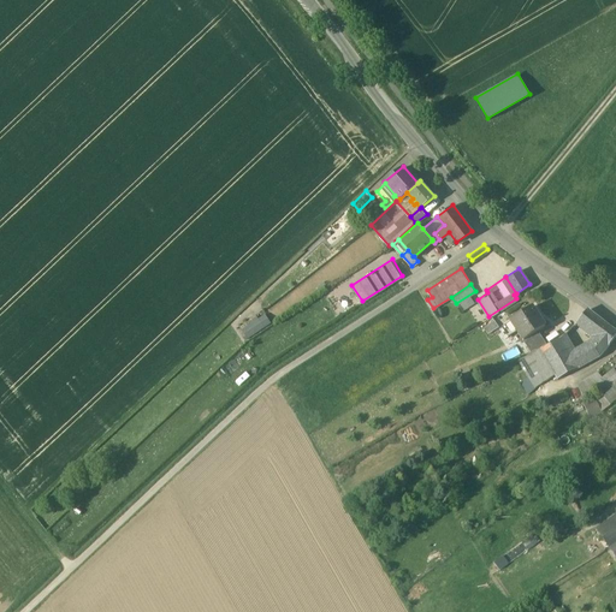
[(531,304),(509,319),(516,328),(522,339),(537,330),(544,325),(531,304)]
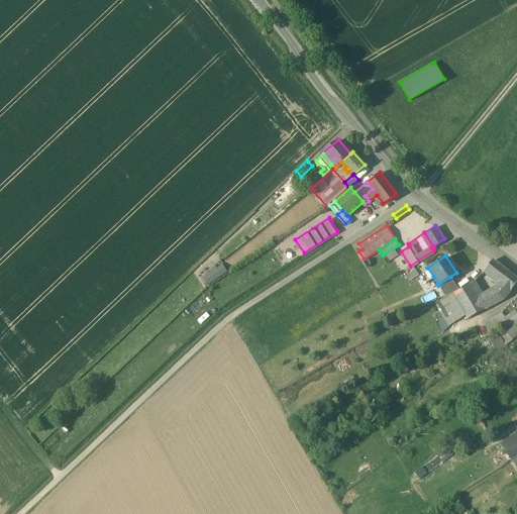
[(493,259),(485,269),(492,275),(500,265),(493,259)]
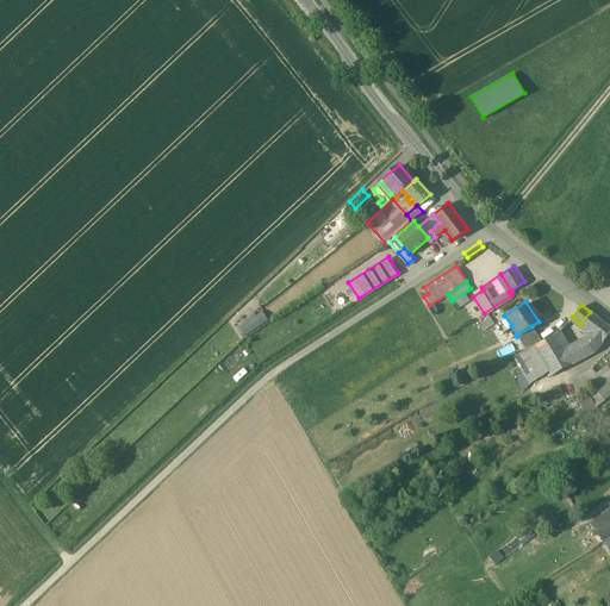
[(248,318),(238,324),(244,333),(267,318),(262,310),(255,313),(253,310),(244,314),(248,318)]
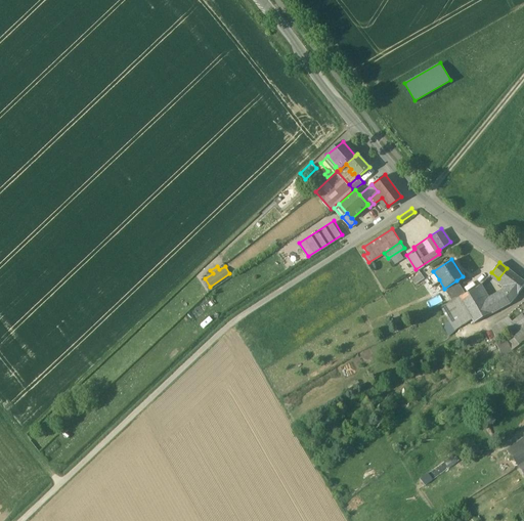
[(514,272),(513,272),(507,268),(498,278),(508,285),(503,291),(510,302),(523,283),(523,280),(516,274),(516,273),(514,272)]
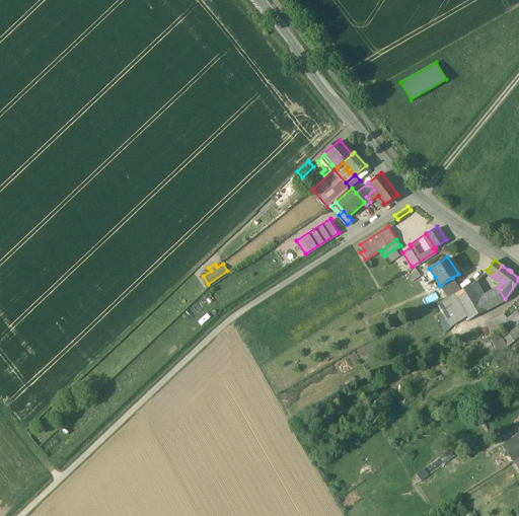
[(416,269),(408,275),(412,280),(420,274),(416,269)]
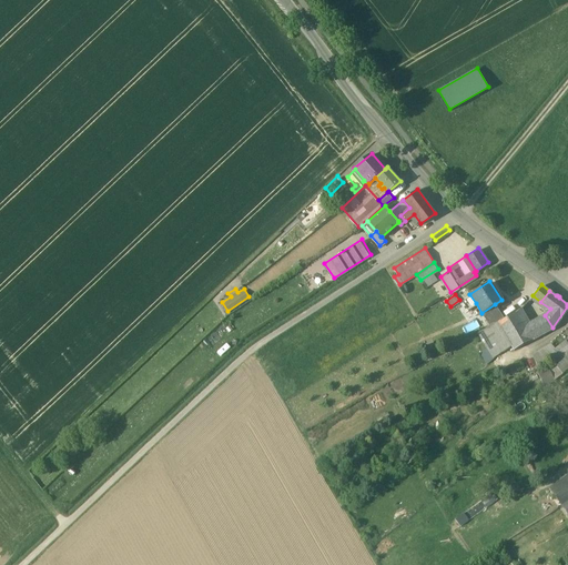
[(468,308),(476,303),(469,294),(463,299),(468,308)]
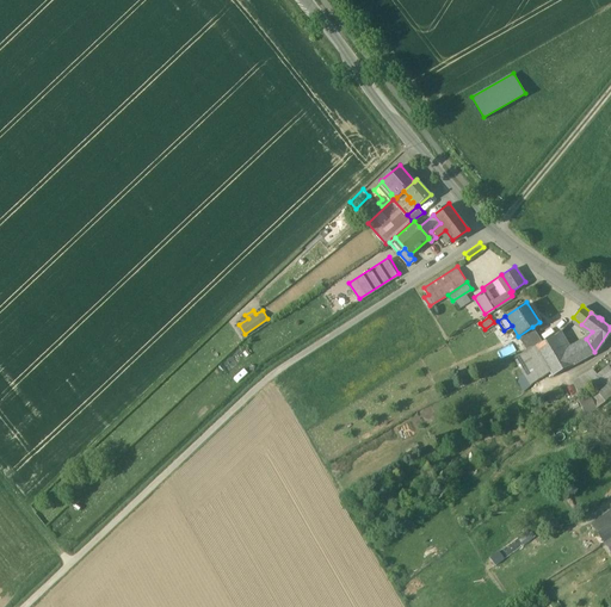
[(532,327),(518,336),(526,348),(537,344),(537,345),(542,342),(532,327)]
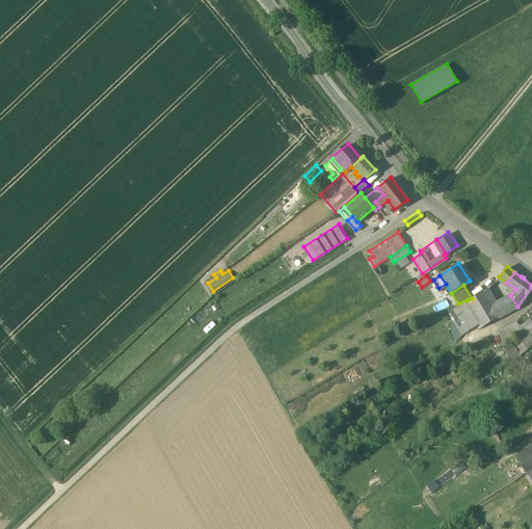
[(472,298),(468,300),(479,323),(481,326),(499,317),(491,306),(483,291),(472,298)]
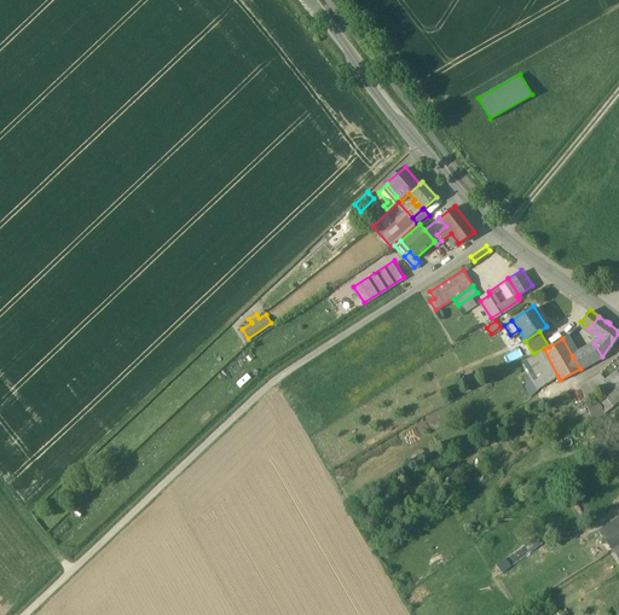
[(594,343),(572,355),(580,369),(602,357),(594,343)]
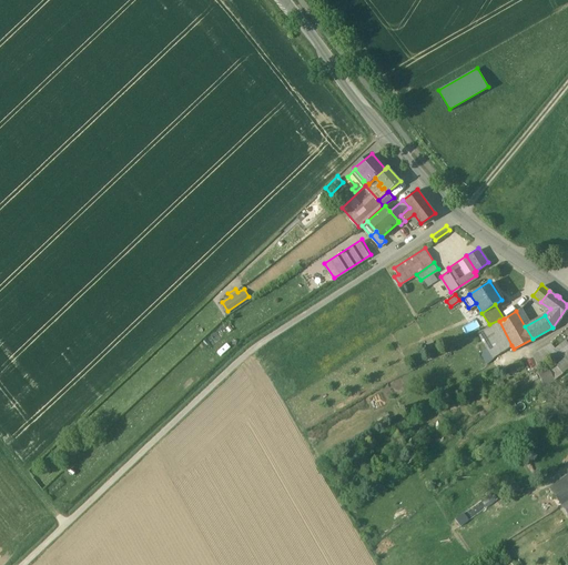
[(489,324),(478,331),(487,346),(493,356),(493,355),(511,345),(499,321),(499,320),(489,324)]
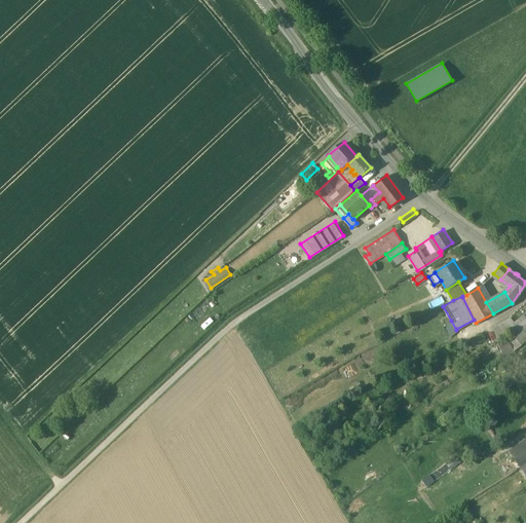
[(525,318),(523,313),(514,321),(513,322),(517,327),(521,333),(516,337),(521,344),(525,339),(525,318)]
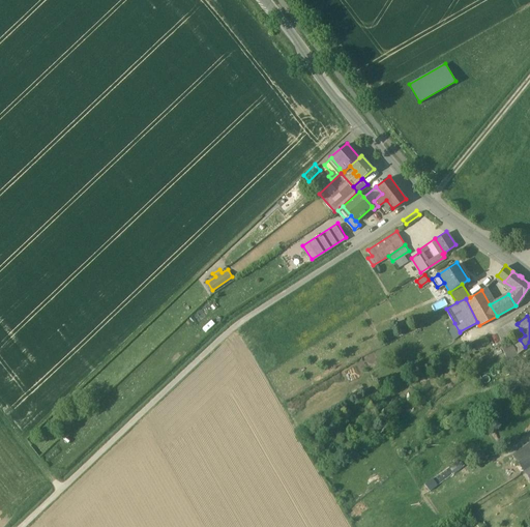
[(513,318),(496,329),(502,340),(521,329),(517,324),(518,323),(513,318)]
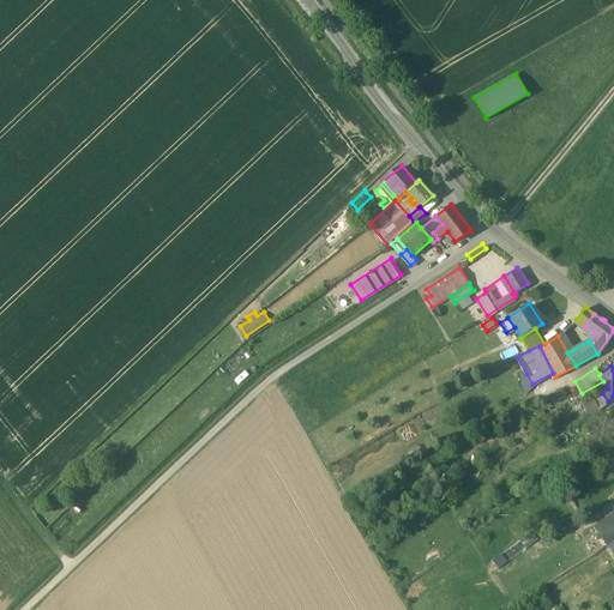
[(533,385),(527,374),(519,378),(527,391),(534,385),(533,384),(533,385)]
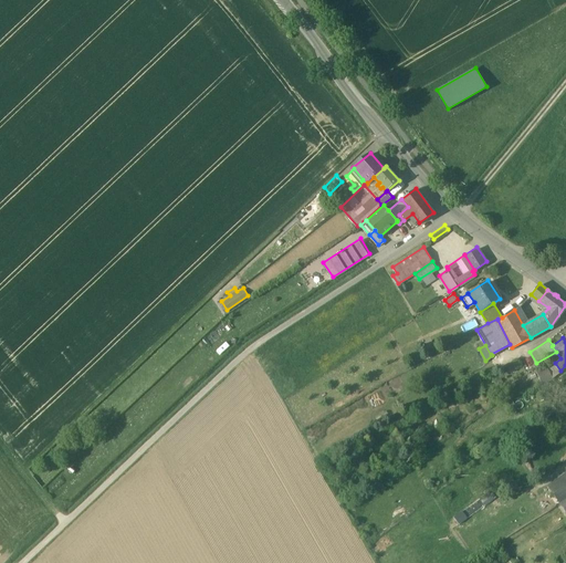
[(546,365),(536,371),(542,382),(552,377),(546,365)]
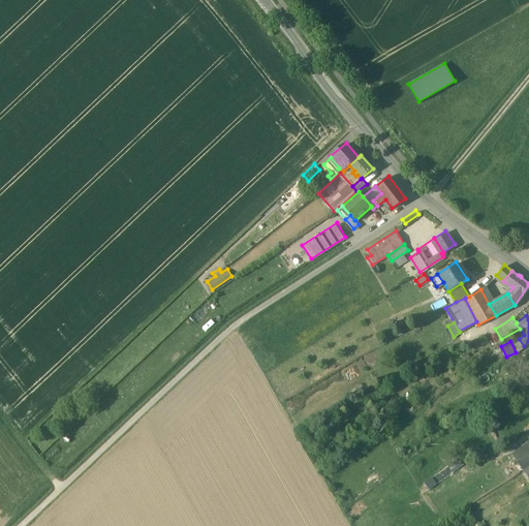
[(528,440),(512,453),(524,467),(528,463),(528,440)]
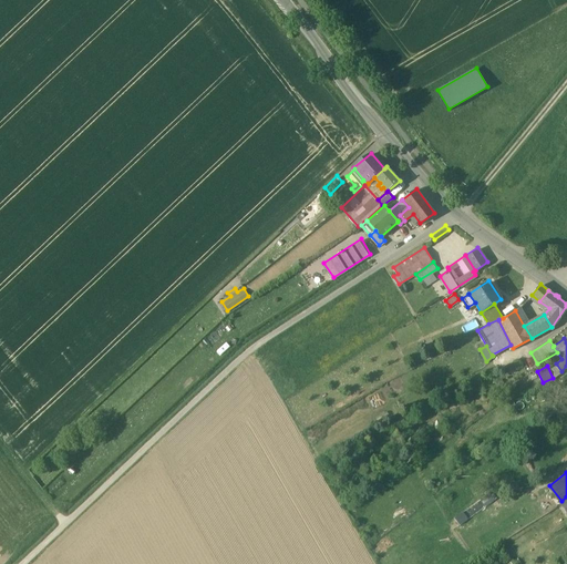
[(462,509),(453,515),(457,522),(466,515),(462,509)]
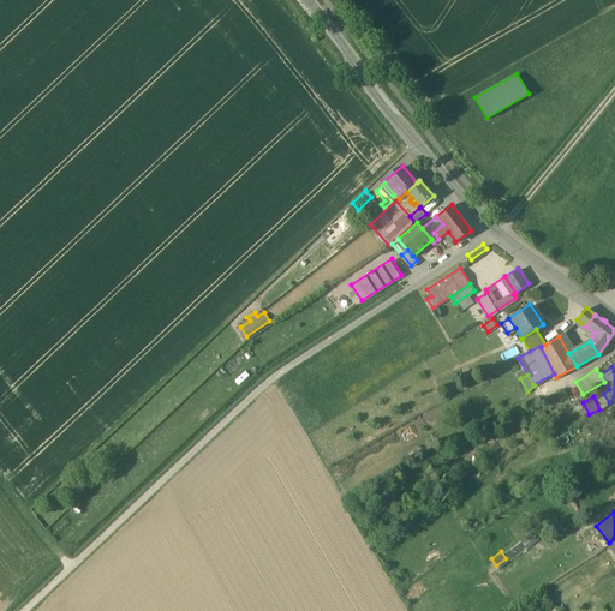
[(568,600),(584,592),(580,585),(565,593),(568,600)]
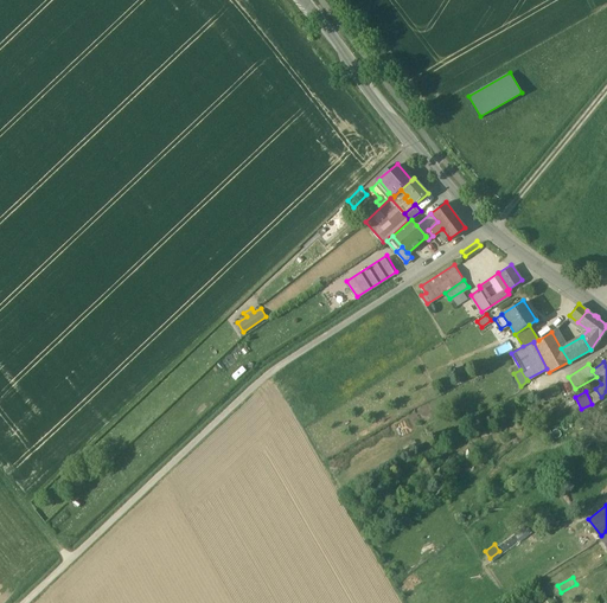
[(567,601),(581,591),(577,584),(562,594),(567,601)]
